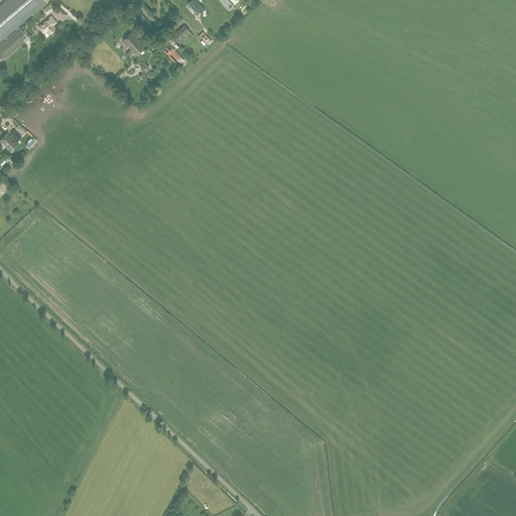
[(47,2),(45,0),(4,0),(0,4),(0,53),(4,59),(29,38),(19,27),(19,28),(17,26),(32,13),(33,15),(47,2)]
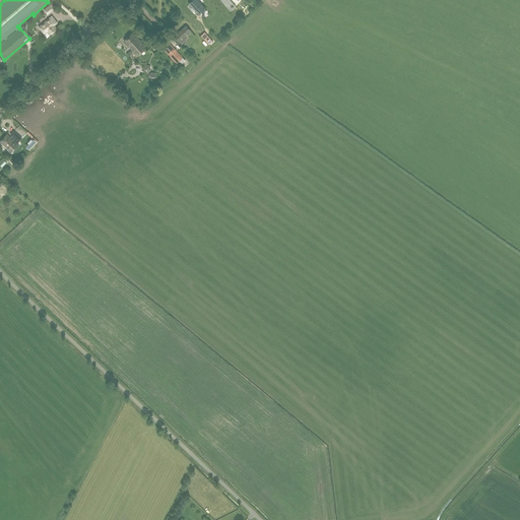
[(198,0),(191,0),(188,3),(198,14),(205,8),(198,0)]
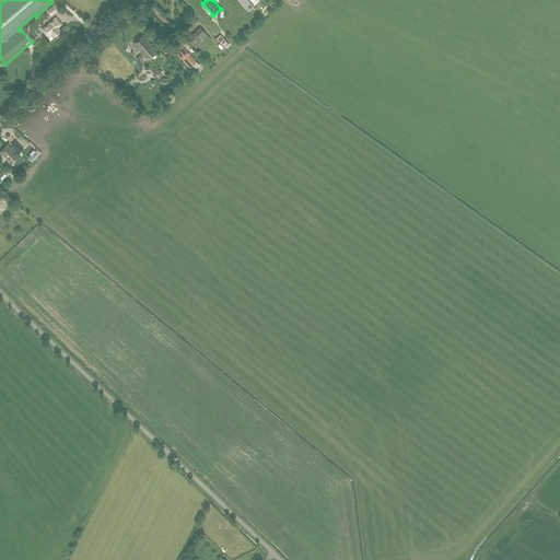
[(46,11),(51,16),(59,9),(55,3),(46,11)]
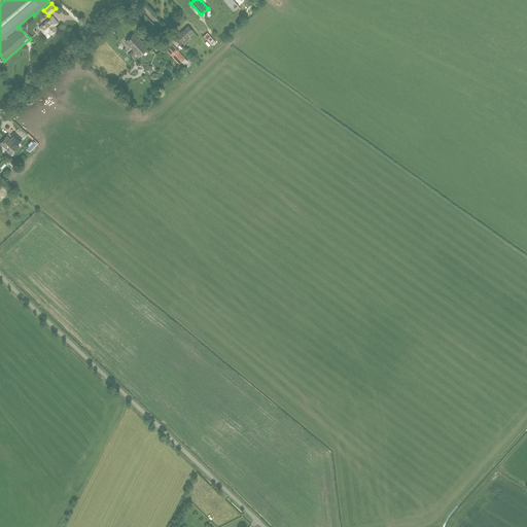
[(56,21),(53,16),(40,28),(43,31),(44,29),(47,32),(48,31),(51,34),(58,29),(55,26),(57,24),(55,22),(56,21)]
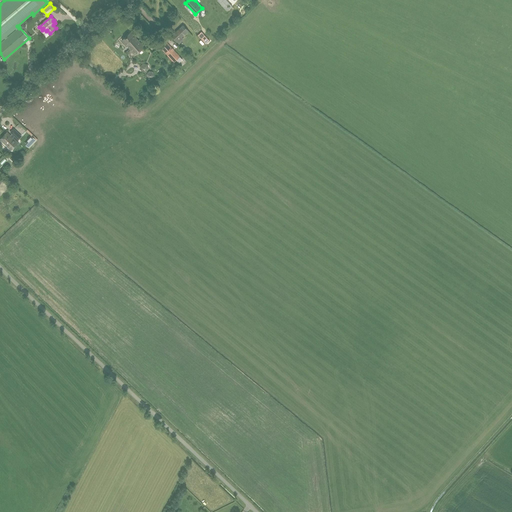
[(188,31),(183,25),(171,36),(179,44),(184,39),(182,37),(188,31)]
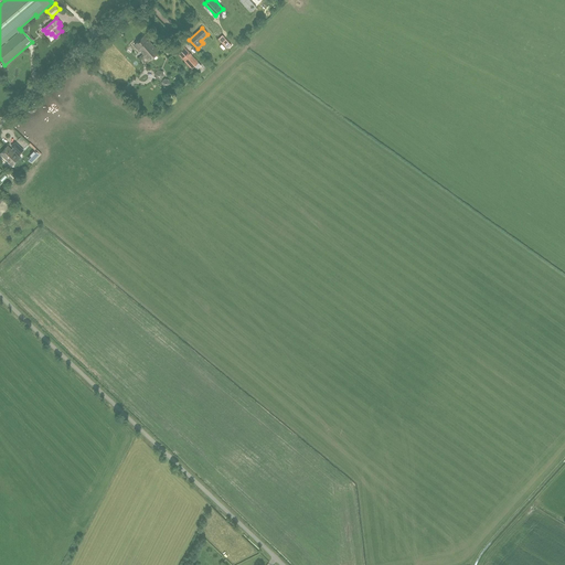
[(134,44),(142,54),(148,61),(158,52),(144,35),(134,44)]
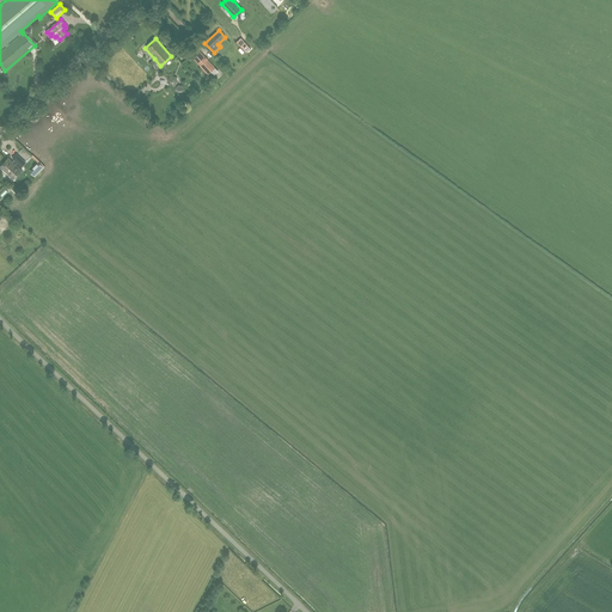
[(190,56),(200,66),(207,74),(215,67),(199,49),(190,56)]
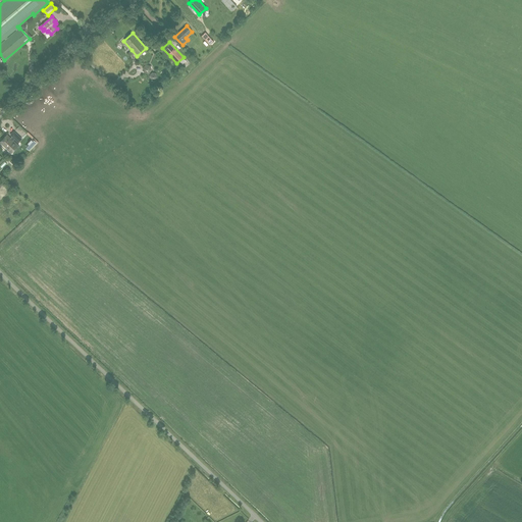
[(144,72),(148,73),(151,70),(150,66),(146,65),(143,68),(144,72)]
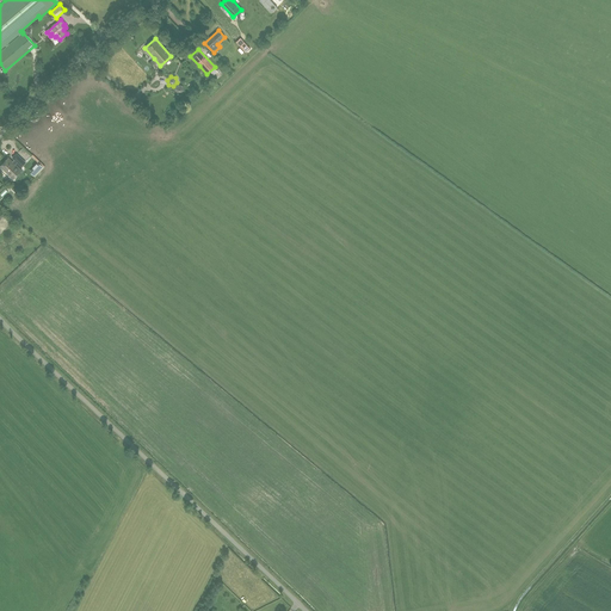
[(176,93),(181,94),(185,91),(183,86),(178,85),(174,88),(176,93)]
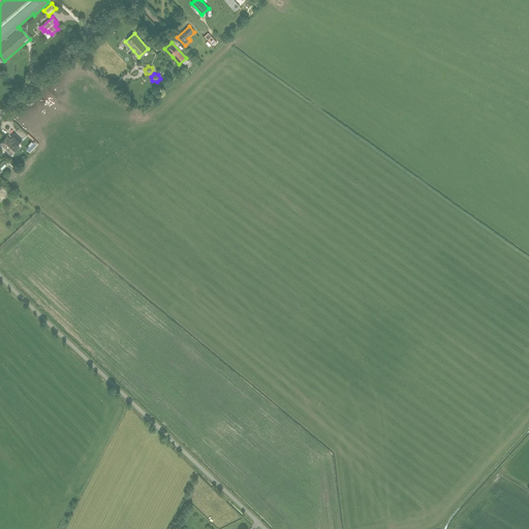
[(19,144),(22,141),(14,133),(11,136),(12,137),(11,139),(7,136),(0,144),(11,155),(19,148),(13,142),(16,139),(19,144)]
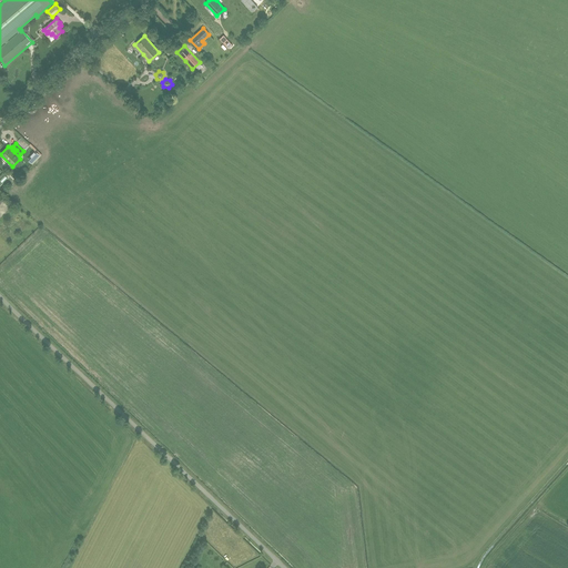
[(42,154),(36,149),(28,158),(34,163),(42,154)]
